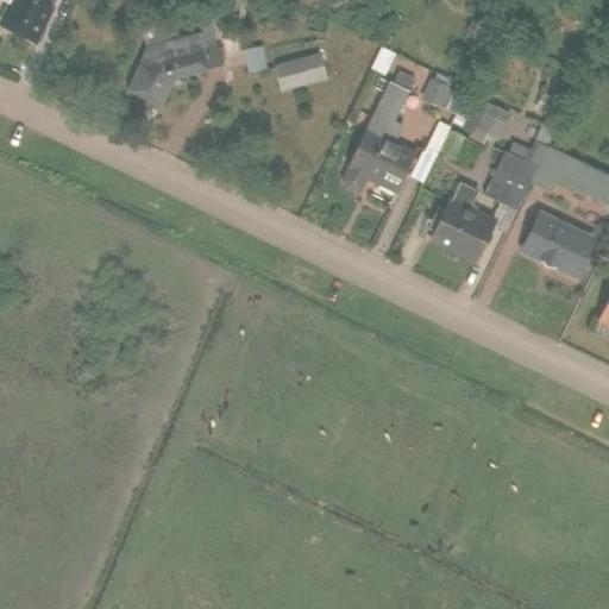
[(18,0),(5,29),(39,45),(61,0),(18,0)]
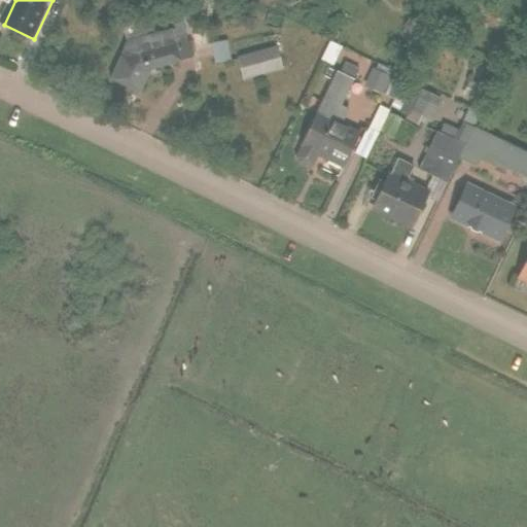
[(107,77),(138,93),(150,71),(174,65),(169,32),(125,41),(107,77)]
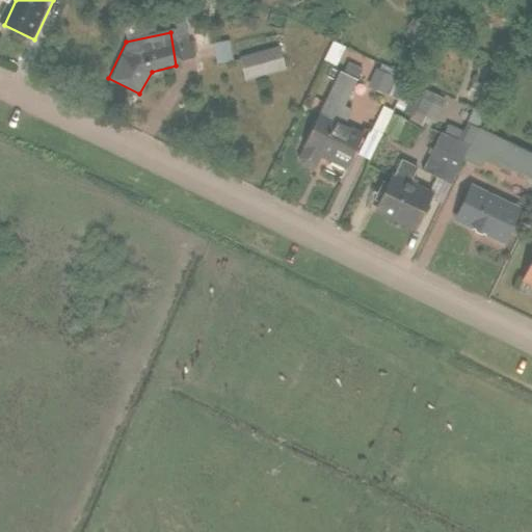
[(214,43),(218,61),(233,58),(229,40),(214,43)]
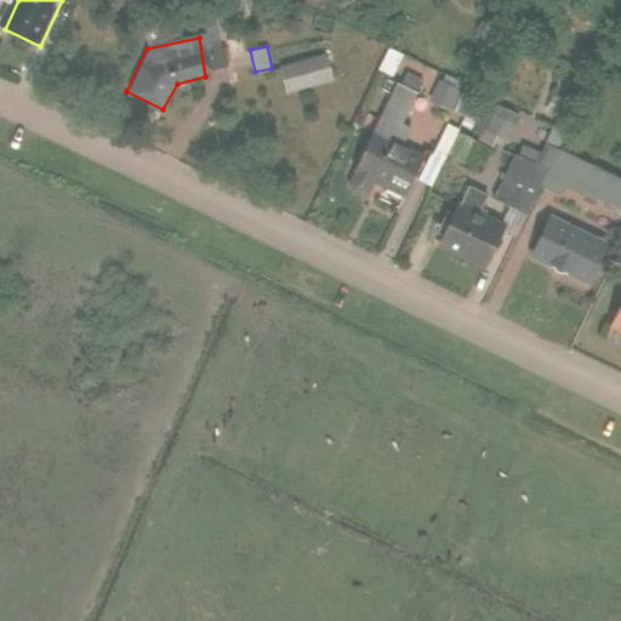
[(392,74),(400,55),(388,49),(380,69),(392,74)]
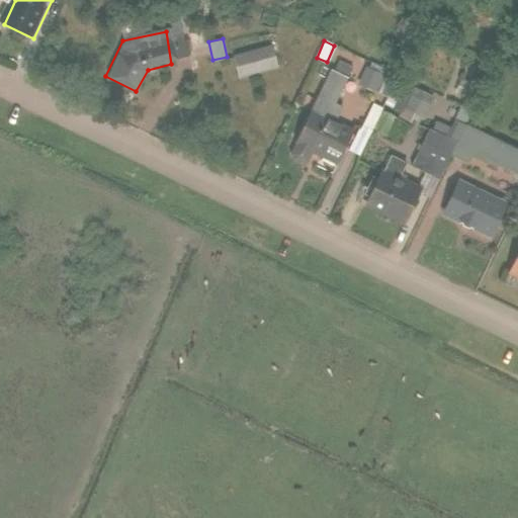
[(230,55),(236,79),(278,68),(272,45),(230,55)]
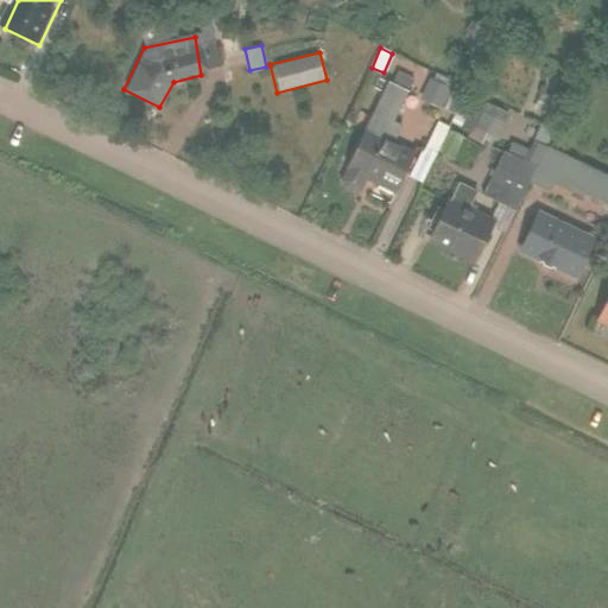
[(391,81),(418,90),(426,68),(399,58),(391,81)]
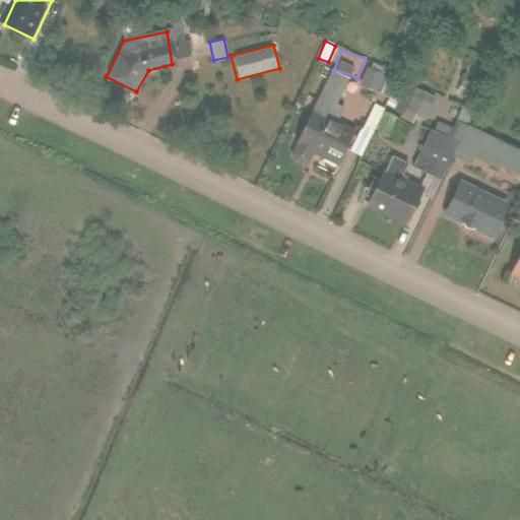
[(367,66),(360,84),(378,91),(385,74),(367,66)]
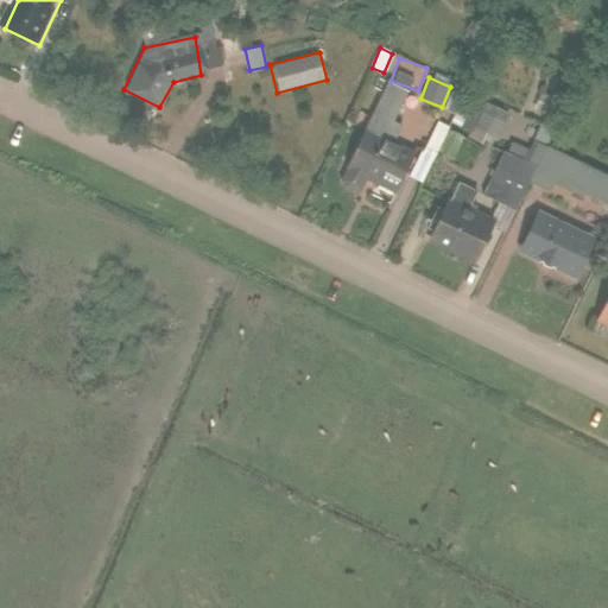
[(498,145),(511,113),(480,99),(466,131),(498,145)]
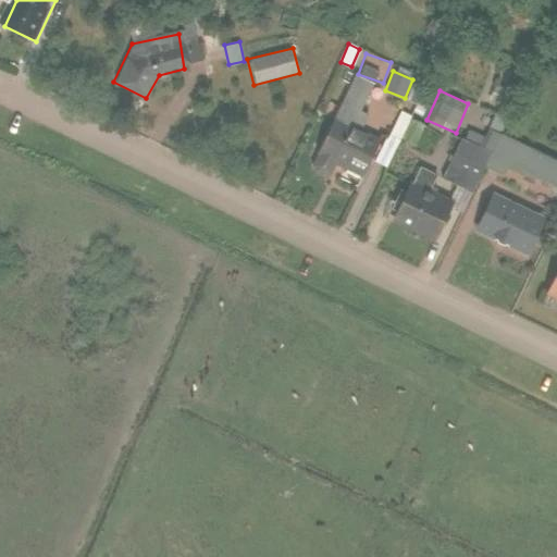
[(311,169),(358,193),(380,150),(333,126),(311,169)]
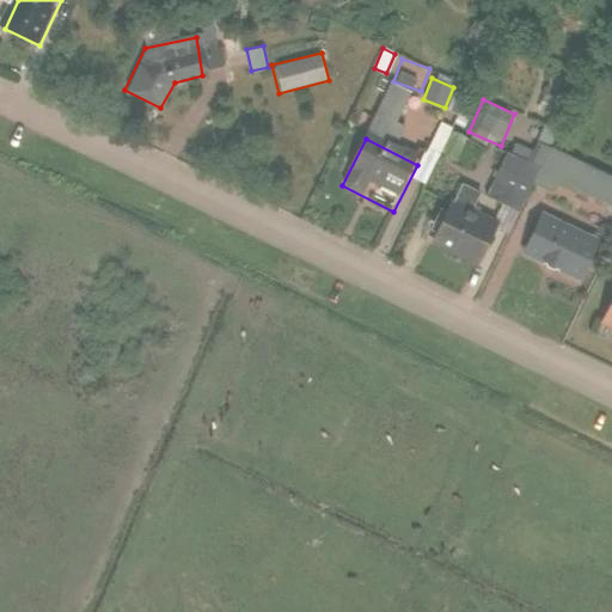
[(545,185),(606,216),(611,204),(611,184),(560,158),(545,185)]
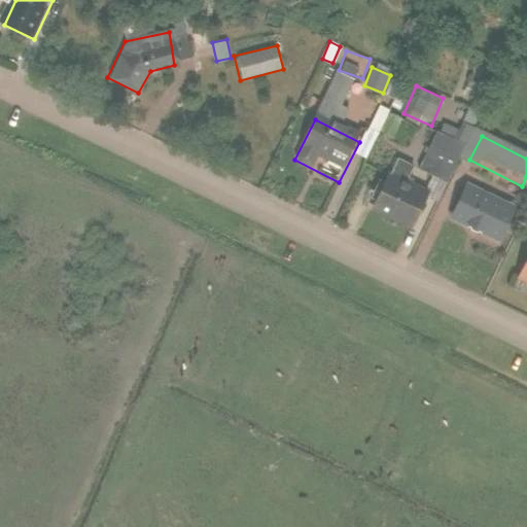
[(364,211),(409,233),(427,194),(384,172),(364,211)]
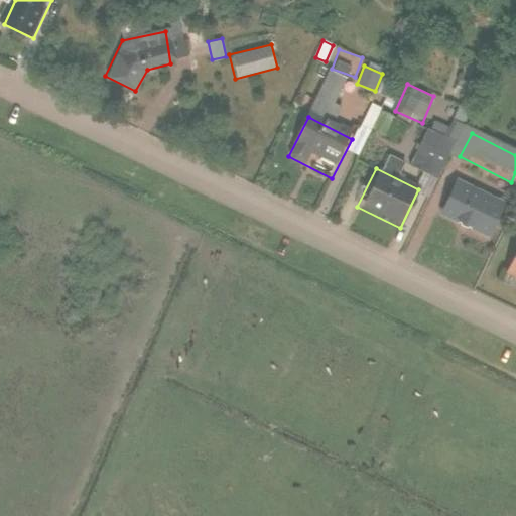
[(439,218),(487,242),(504,207),(457,183),(439,218)]
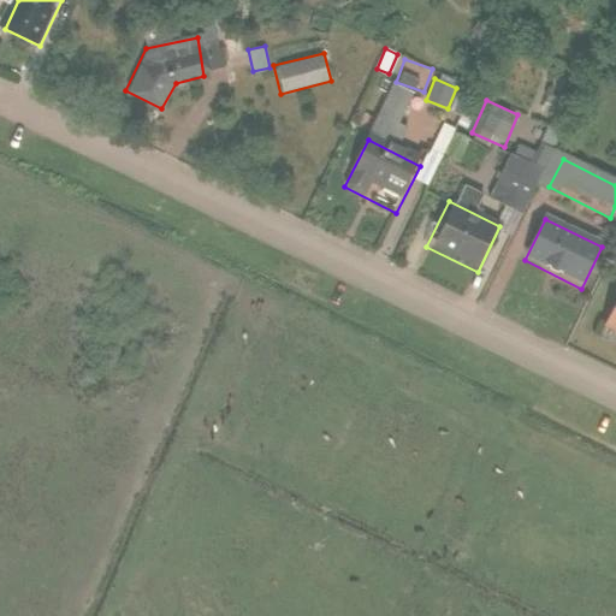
[(615,290),(597,329),(615,337),(615,290)]
